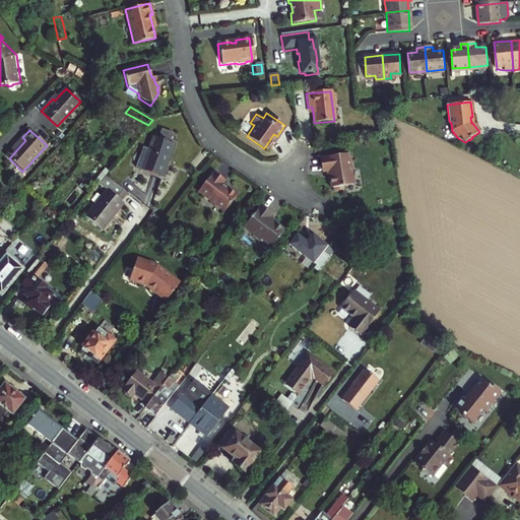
[(6,155),(9,158),(25,140),(22,137),(6,155)]
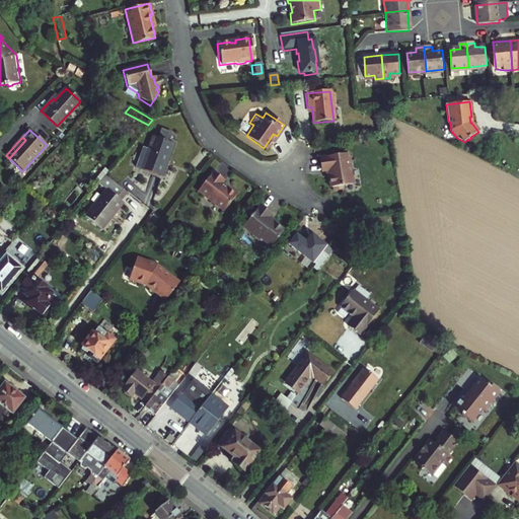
[(174,144),(154,137),(142,169),(163,176),(174,144)]
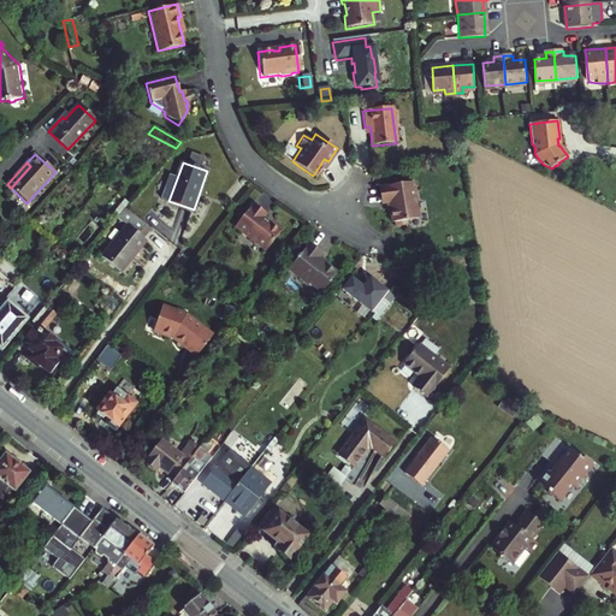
[(413,182),(383,187),(384,202),(389,202),(392,223),(395,223),(408,220),(420,219),(413,182)]
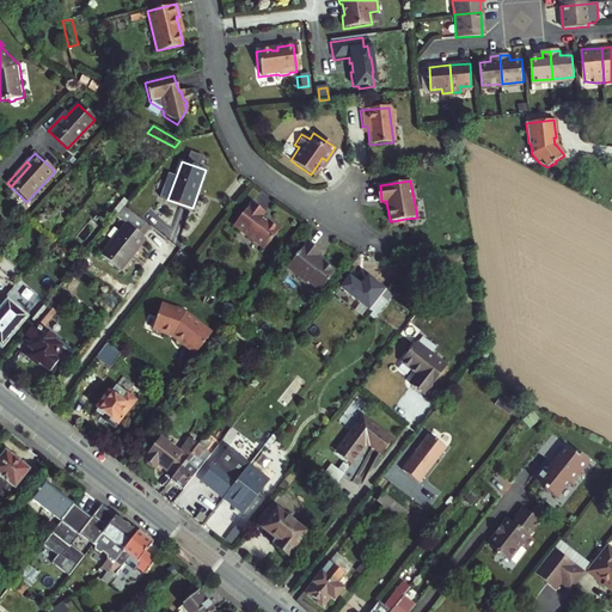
[(264,213),(252,202),(233,226),(263,250),(279,230),(268,221),(267,222),(262,219),(263,218),(261,216),(264,213)]
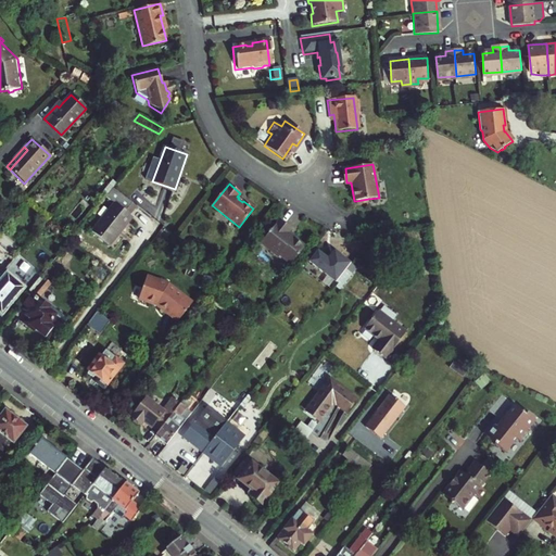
[(113,188),(105,197),(115,203),(92,231),(108,243),(116,232),(119,235),(134,217),(130,215),(138,206),(113,188)]
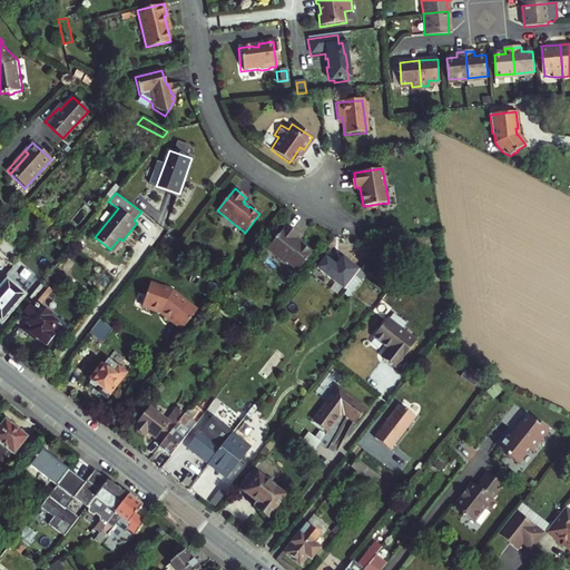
[(297,236),(284,225),(265,251),(283,265),(284,264),(295,273),(312,253),(298,243),(297,244),(294,242),(296,239),(294,238),(297,236)]
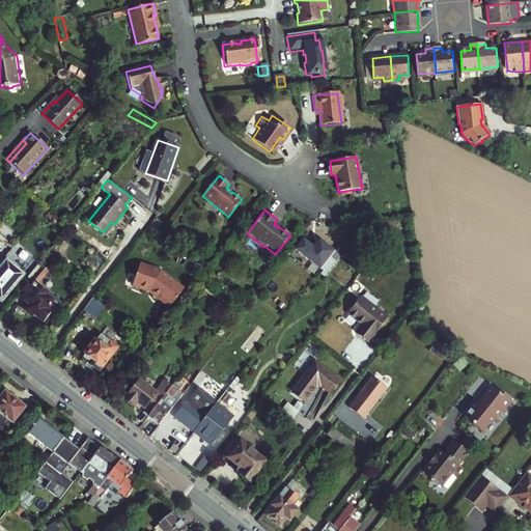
[(111,222),(103,232),(106,234),(114,224),(111,222)]
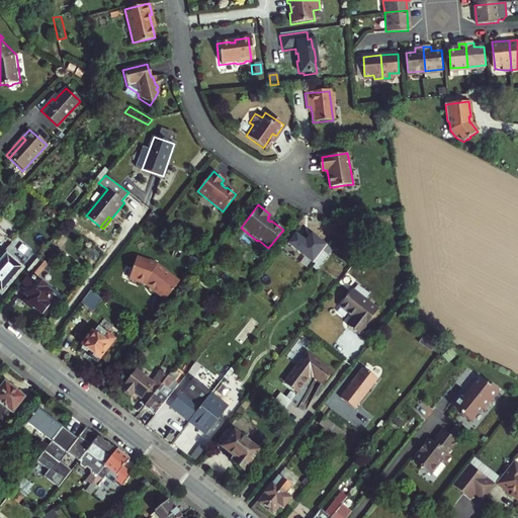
[(314,262),(323,250),(317,245),(308,257),(314,262)]
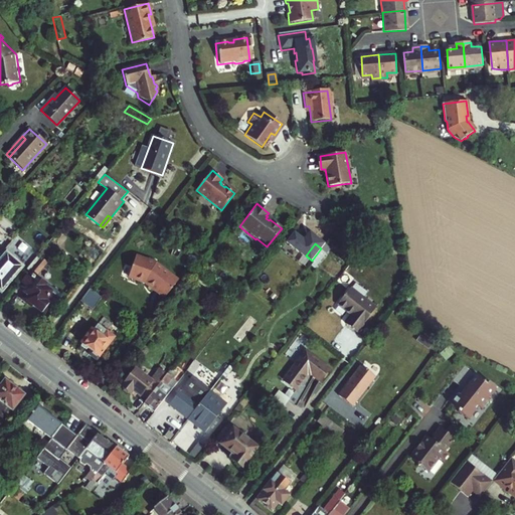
[(326,252),(321,248),(312,261),(317,265),(326,252)]
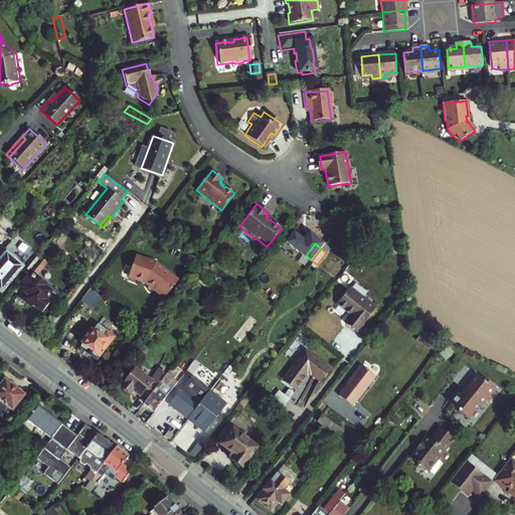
[(6,252),(5,254),(12,261),(14,260),(6,252)]
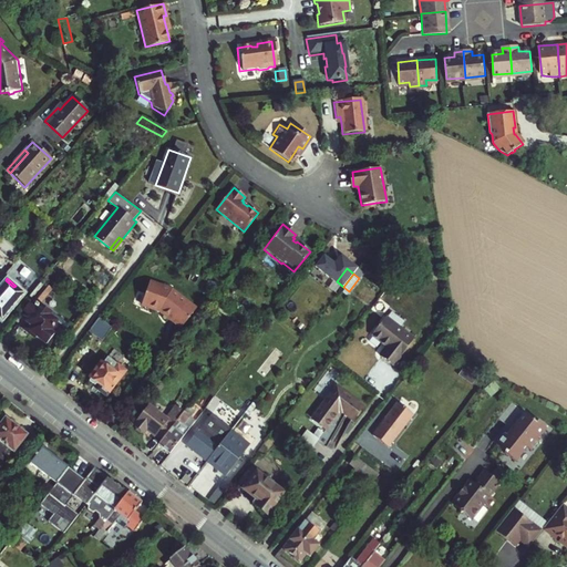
[(11,303),(19,295),(12,289),(13,287),(6,280),(0,286),(0,317),(6,311),(8,311),(12,307),(11,303)]
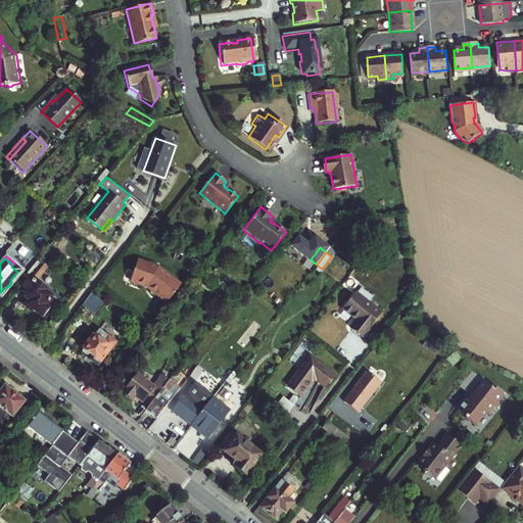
[(35,263),(25,275),(28,278),(18,289),(25,294),(22,296),(25,297),(21,300),(28,304),(27,307),(30,310),(32,308),(42,317),(43,315),(45,315),(47,313),(46,311),(47,310),(52,313),(61,301),(46,288),(46,289),(36,281),(46,268),(38,260),(36,264),(35,263)]
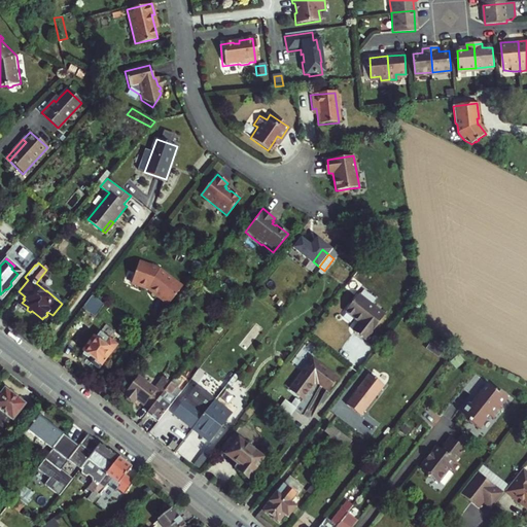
[(162,270),(137,264),(131,285),(145,288),(147,286),(150,289),(150,290),(157,296),(159,295),(170,305),(183,287),(162,270)]
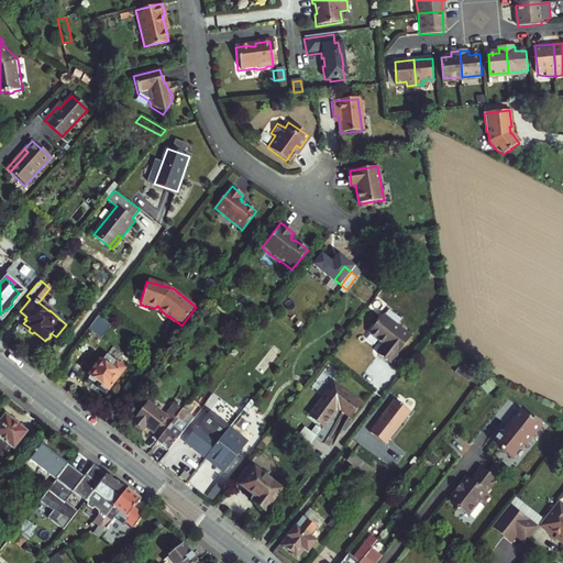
[(15,284),(13,285),(12,287),(19,293),(22,289),(15,284)]
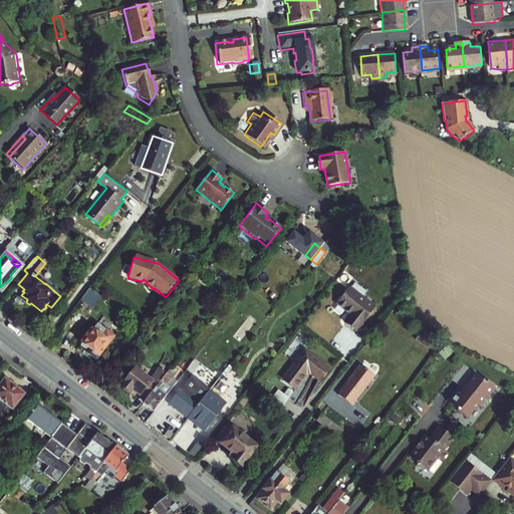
[(109,287),(99,279),(95,284),(105,292),(109,287)]
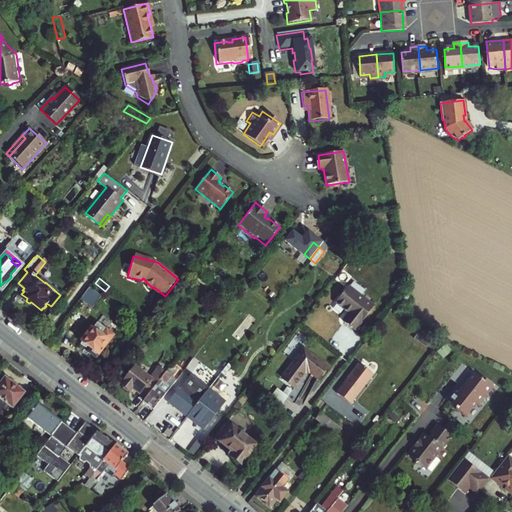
[(89,286),(80,298),(93,308),(102,297),(89,286)]
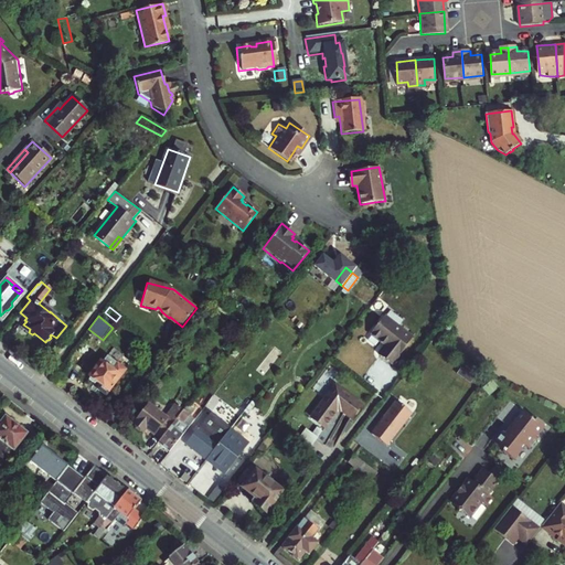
[(413,338),(384,316),(369,334),(385,348),(379,355),(391,365),(413,338)]
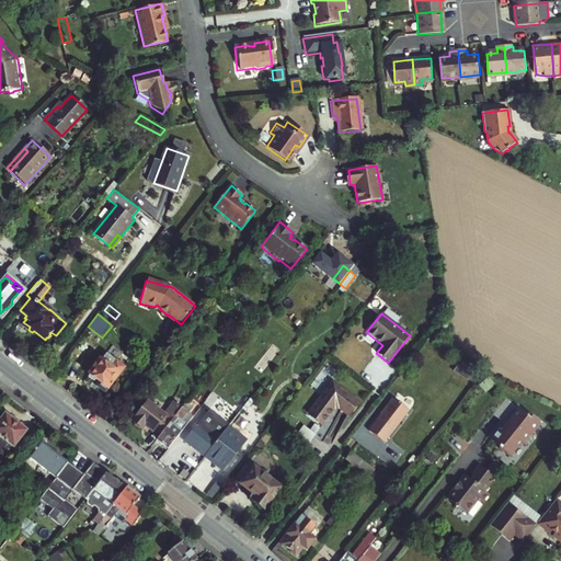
[(99,362),(96,361),(86,373),(88,375),(86,377),(95,384),(96,381),(101,385),(99,388),(103,391),(122,367),(105,354),(100,361),(99,362)]
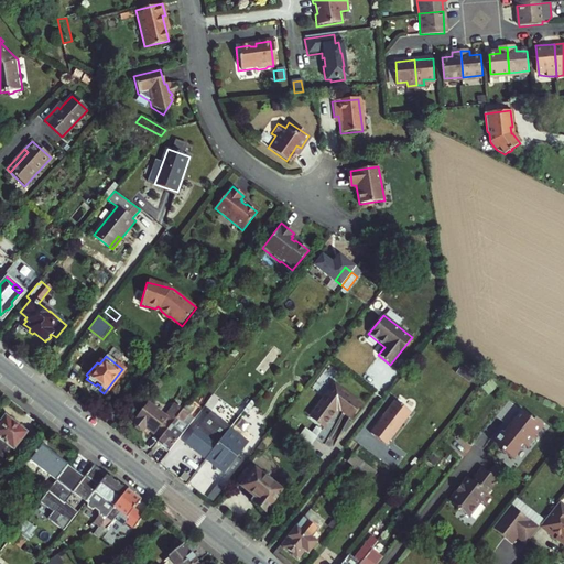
[(361,403),(336,383),(312,414),(325,425),(338,411),(343,411),(350,418),(361,403)]
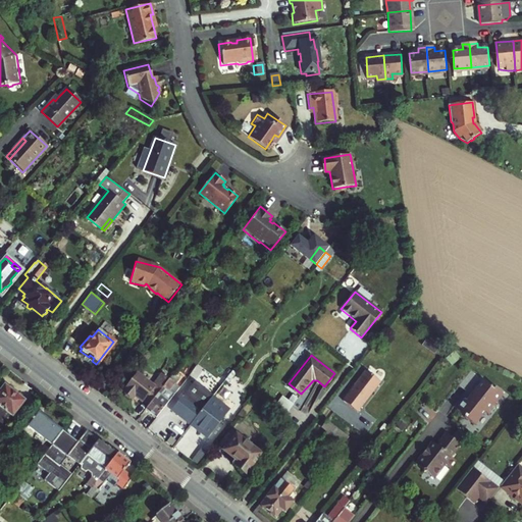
[(381,380),(367,369),(344,400),(358,411),(381,380)]
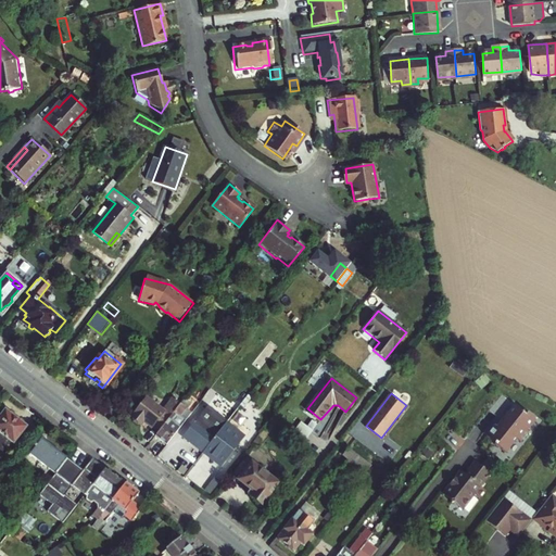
[(251,397),(248,394),(240,404),(243,407),(251,397)]
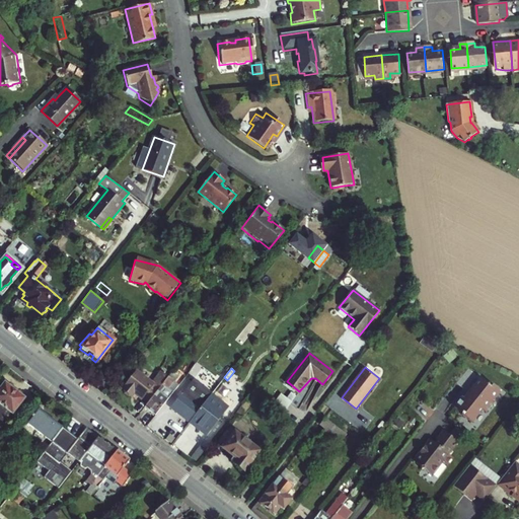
[(161,371),(151,383),(158,388),(168,376),(161,371)]
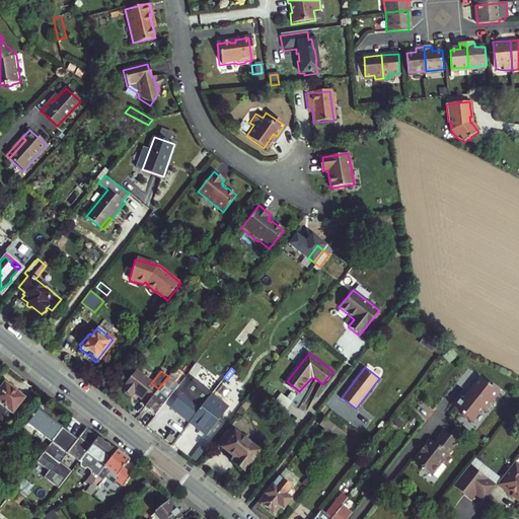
[(158,388),(151,383),(137,372),(123,389),(124,391),(124,393),(127,396),(130,395),(134,399),(136,396),(141,399),(143,396),(149,400),(158,388)]
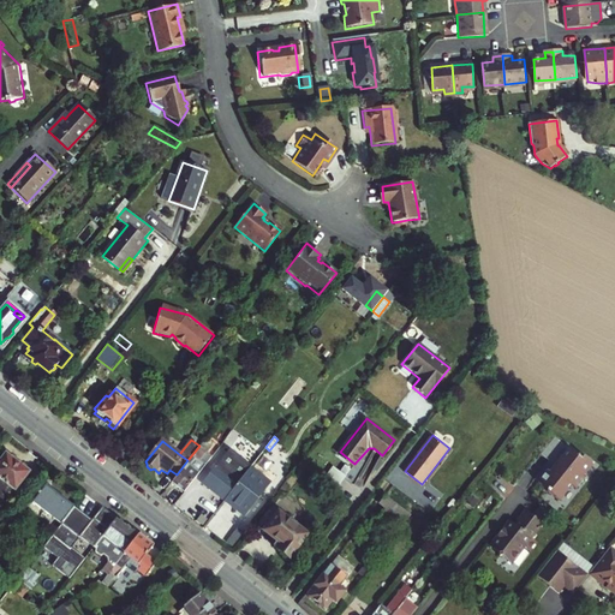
[(187,460),(177,475),(172,482),(184,491),(191,482),(206,464),(212,455),(199,446),(187,460)]
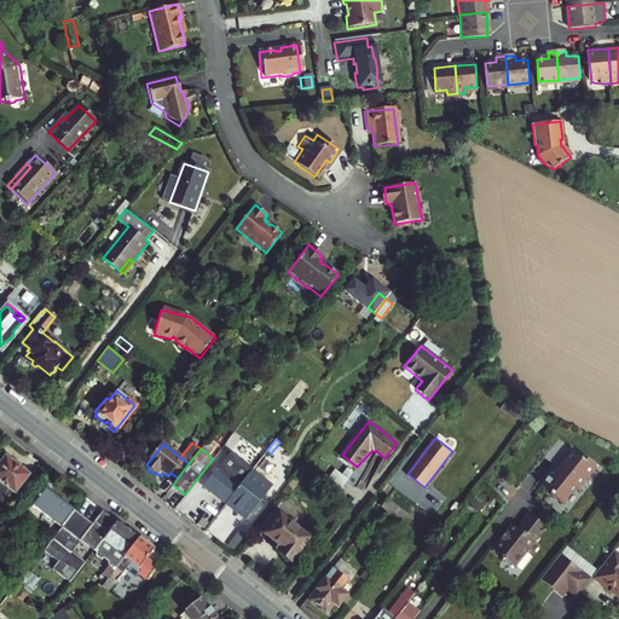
[(561,466),(565,468),(559,475),(555,472),(544,484),(555,492),(554,493),(566,503),(578,487),(583,491),(591,480),(590,479),(600,467),(590,458),(588,462),(573,450),(561,466)]
